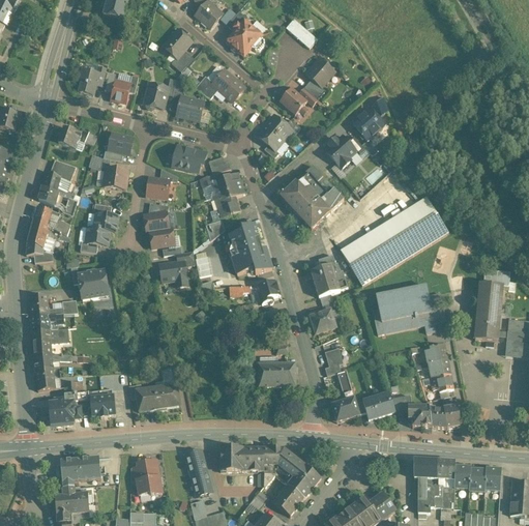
[(0,0),(0,21),(4,23),(6,24),(18,0),(0,0)]
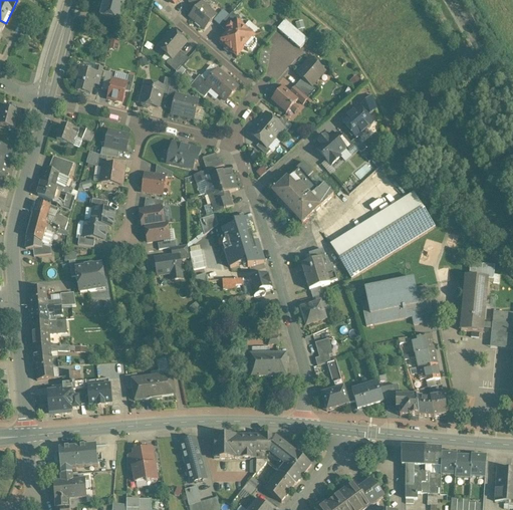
[(102,0),(99,14),(118,19),(123,0),(102,0)]
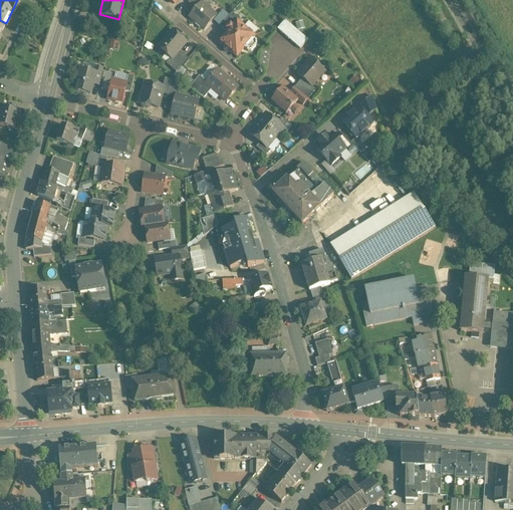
[(201,0),(200,0),(195,6),(189,13),(204,27),(216,12),(201,0)]
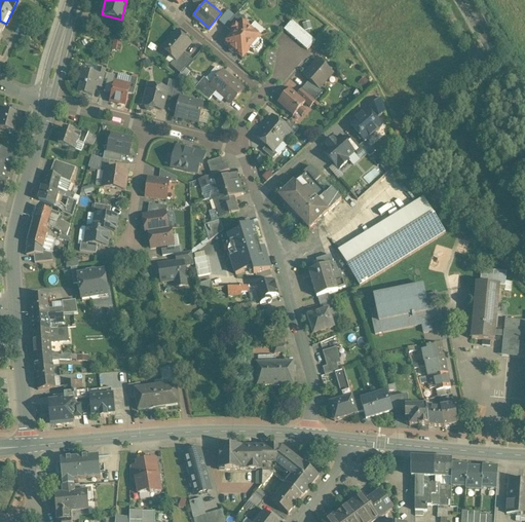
[(219,19),(225,22),(231,8),(224,5),(219,19)]
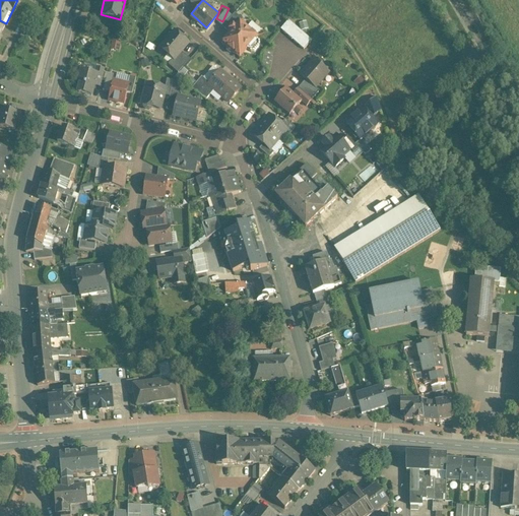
[(234,10),(222,23),(228,27),(228,26),(233,20),(235,22),(239,18),(240,18),(242,16),(234,10)]
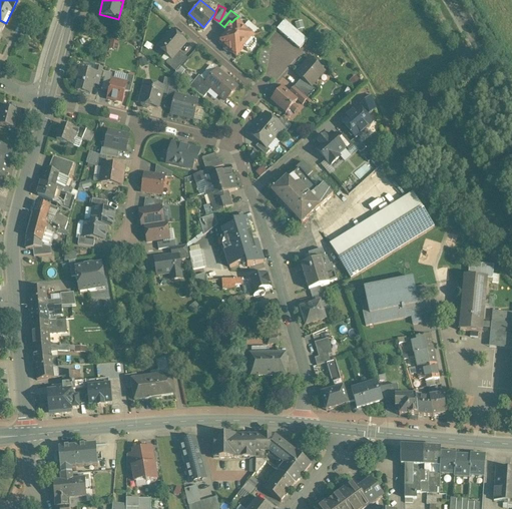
[(118,19),(99,14),(98,20),(117,25),(118,19)]
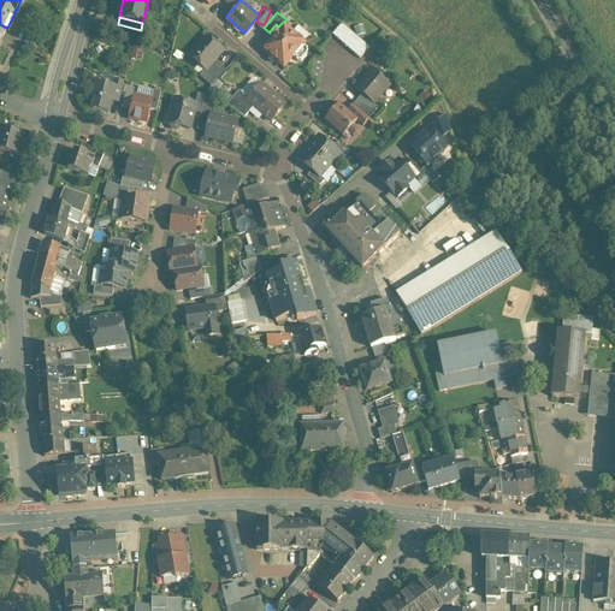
[(356,31),(364,29),(361,19),(354,22),(356,31)]
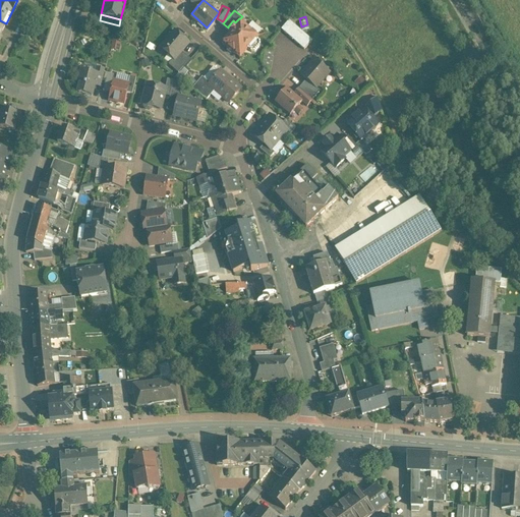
[(311,38),(288,17),(280,26),(303,47),(311,38)]
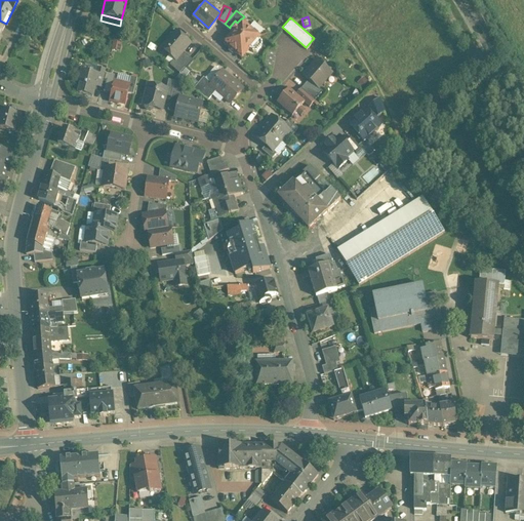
[(235,21),(230,27),(230,28),(232,29),(224,39),(229,44),(228,44),(235,50),(236,50),(241,54),(248,45),(252,49),(255,48),(262,42),(262,39),(257,36),(259,34),(242,18),(241,18),(237,23),(235,21)]
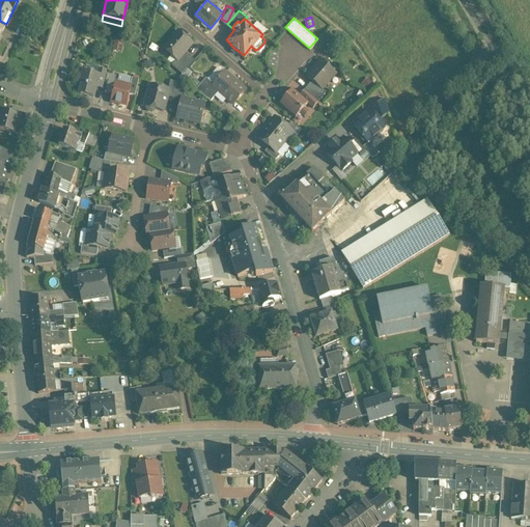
[(192,40),(178,28),(165,44),(170,48),(170,52),(176,57),(184,49),(192,40)]
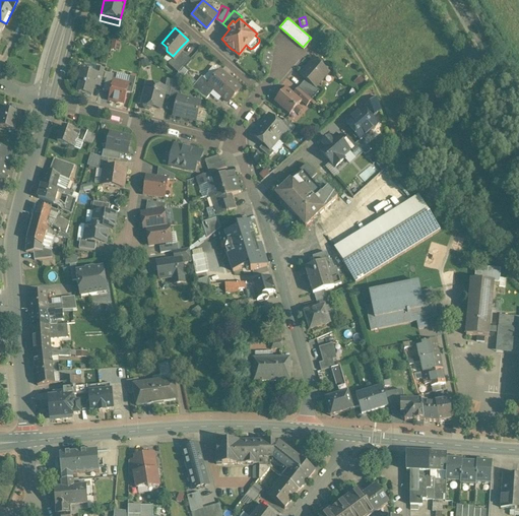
[(110,46),(118,47),(119,37),(111,36),(110,46)]
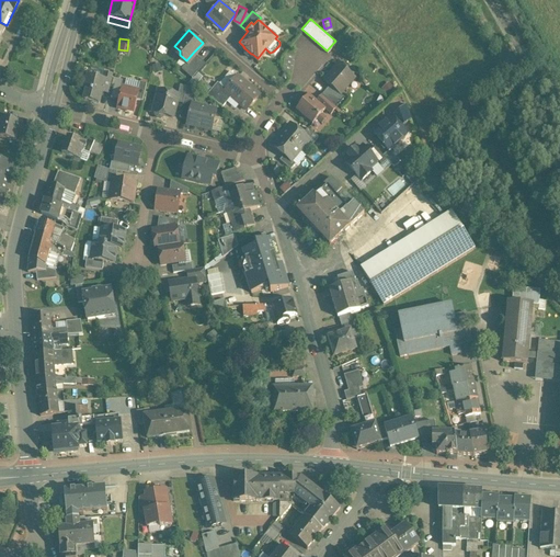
[(194,52),(186,60),(181,66),(191,75),(204,60),(194,52)]
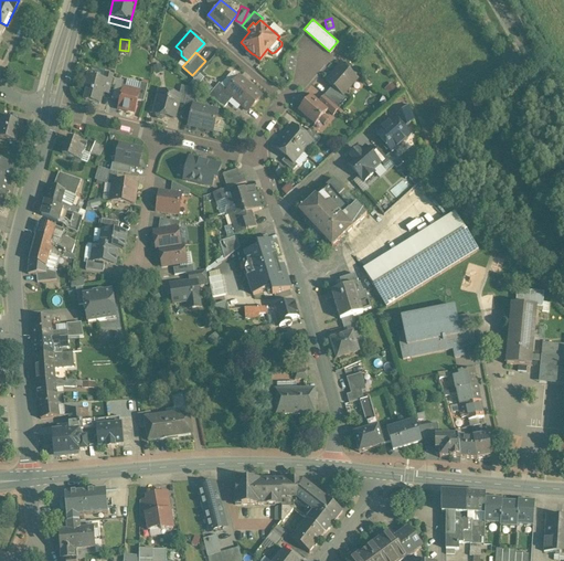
[(355,75),(340,61),(326,77),(331,83),(342,92),(348,85),(347,85),(355,75)]
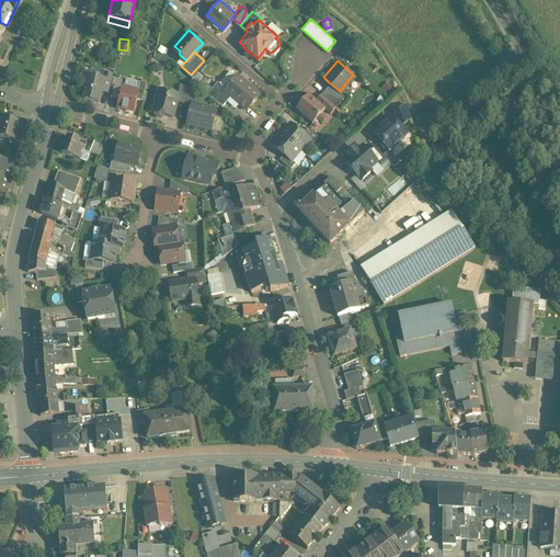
[(229,68),(218,81),(217,79),(210,87),(226,99),(230,93),(246,106),(259,91),(237,72),(236,74),(229,68)]
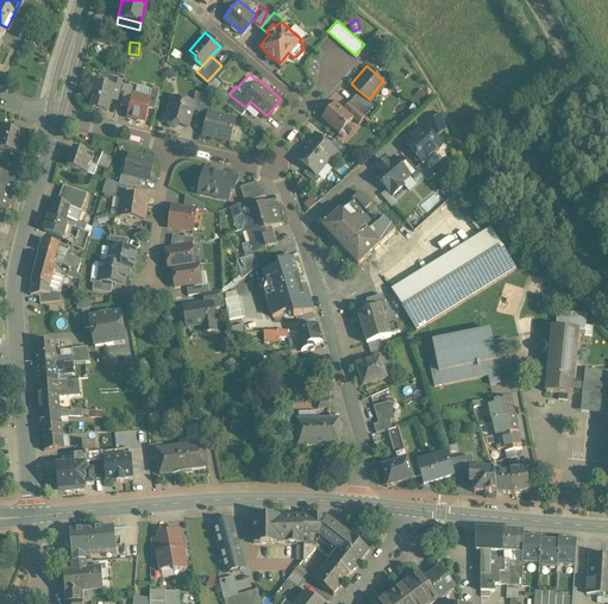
[(121,77),(112,75),(111,82),(113,82),(110,96),(117,98),(121,77)]
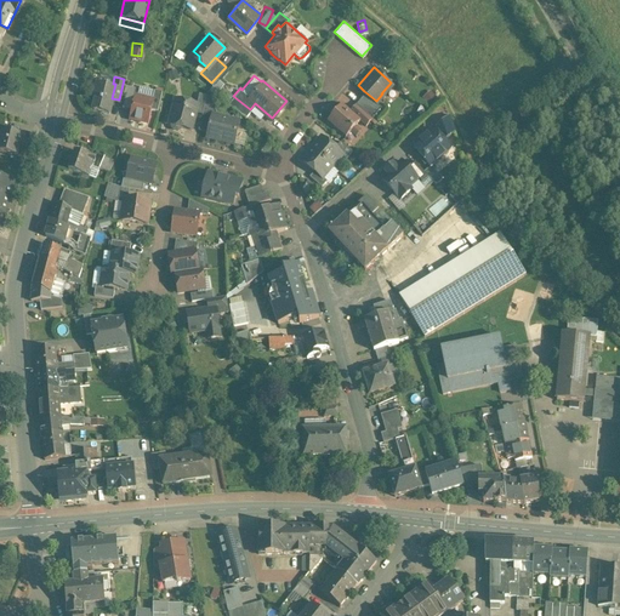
[(113,84),(96,80),(94,93),(95,95),(92,106),(109,110),(112,98),(115,84),(113,84)]
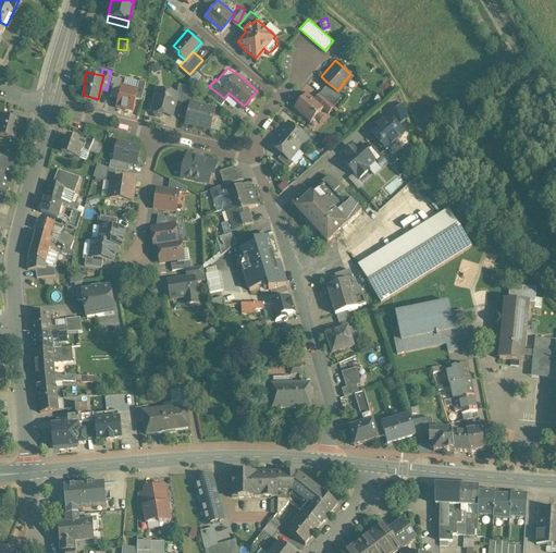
[(145,81),(138,78),(136,87),(134,96),(140,97),(145,81)]
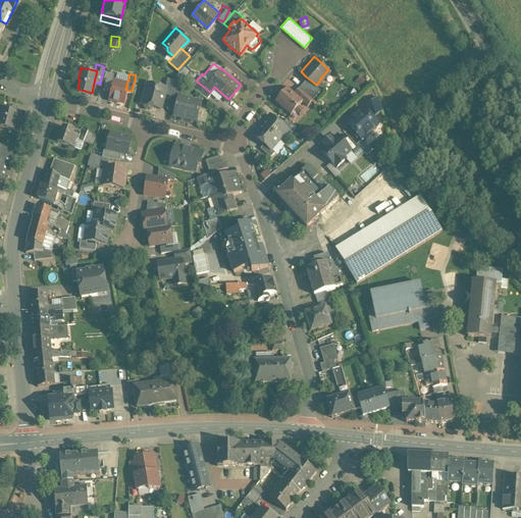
[(170,89),(178,91),(181,80),(174,73),(172,80),(170,89)]
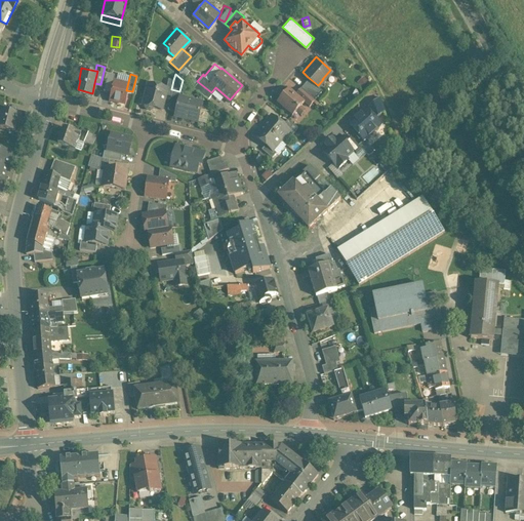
[(318,85),(308,77),(300,85),(314,97),(322,88),(318,85)]
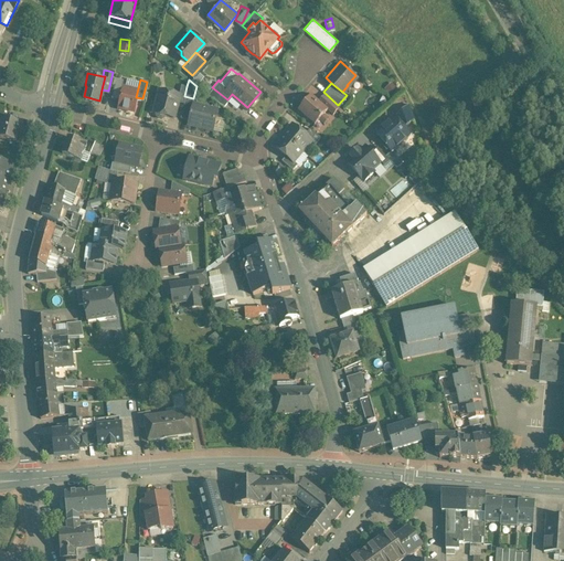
[(138,88),(123,85),(118,105),(134,109),(136,97),(138,88)]
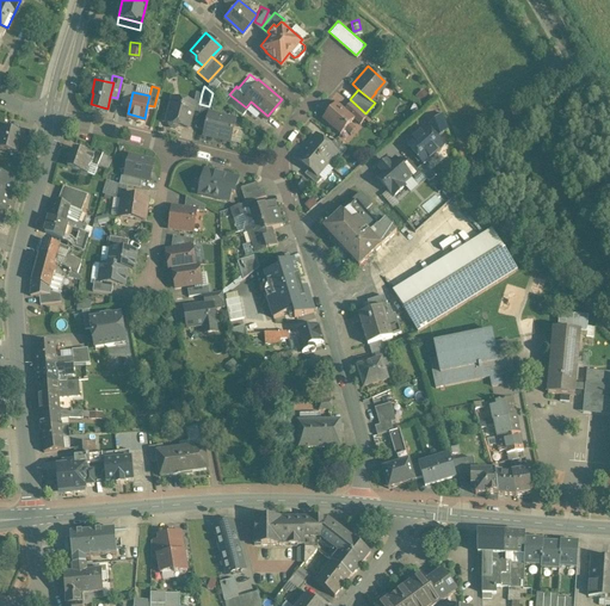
[(192,107),(198,110),(199,104),(202,93),(195,92),(192,100),(193,100),(192,107)]
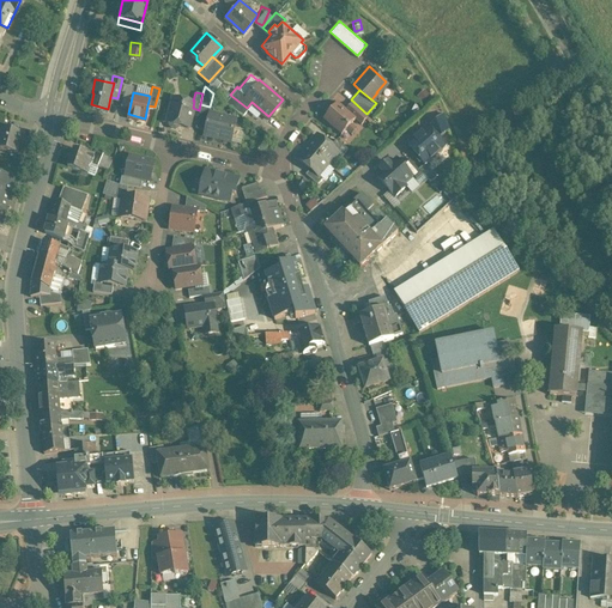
[(193,101),(173,95),(167,120),(169,121),(170,125),(175,126),(179,123),(188,126),(193,108),(194,101),(193,101)]
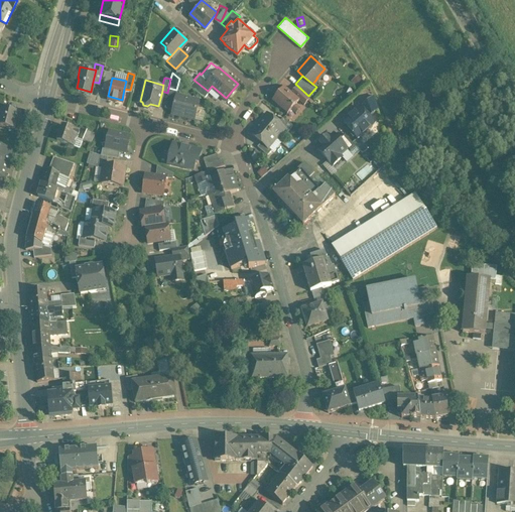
[(208,91),(194,80),(189,85),(204,96),(208,91)]
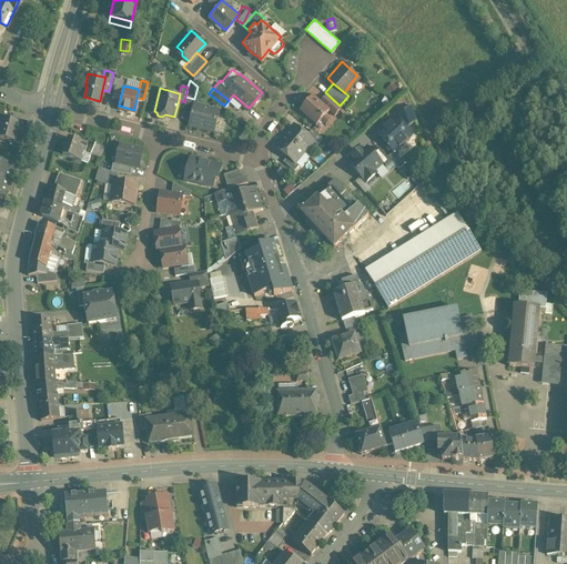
[(325,92),(320,99),(328,108),(334,113),(341,106),(340,106),(325,92)]
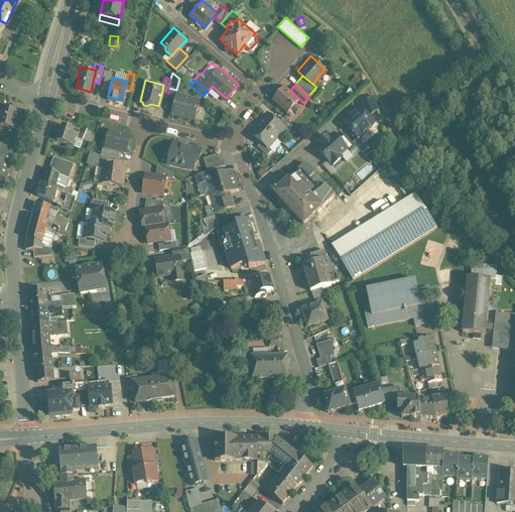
[(290,90),(283,85),(271,98),(286,111),(290,107),(294,102),(298,98),(290,90)]
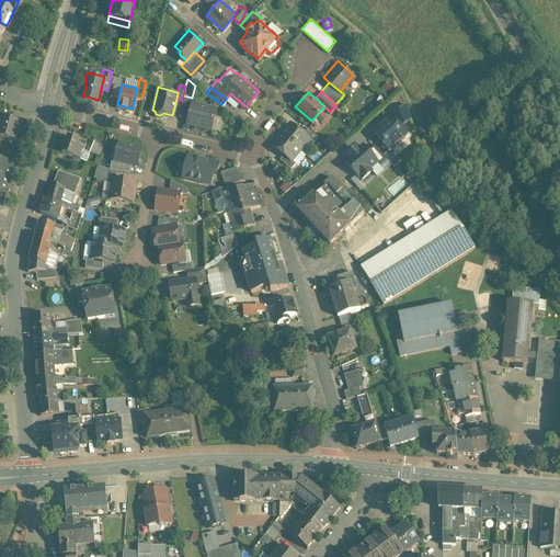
[(191,100),(192,100),(192,98),(183,95),(182,101),(179,115),(186,117),(191,100)]
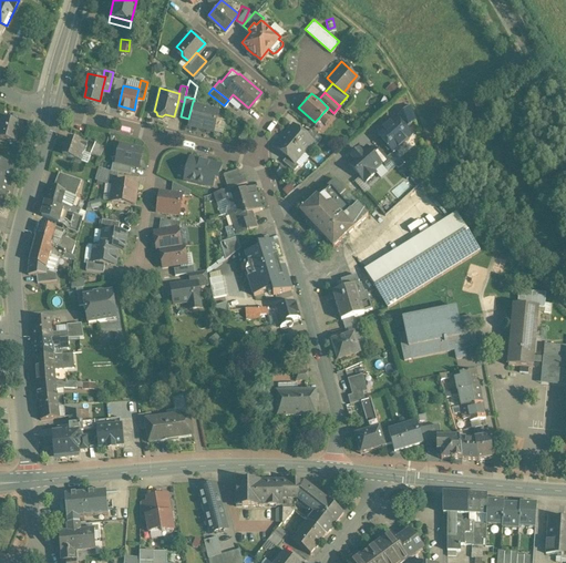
[(194,101),(193,101),(188,119),(187,122),(213,129),(218,108),(194,101)]
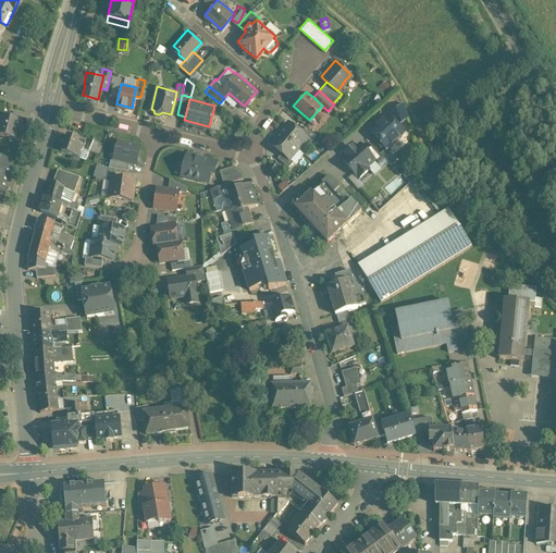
[(403,100),(388,113),(397,123),(407,114),(403,100)]
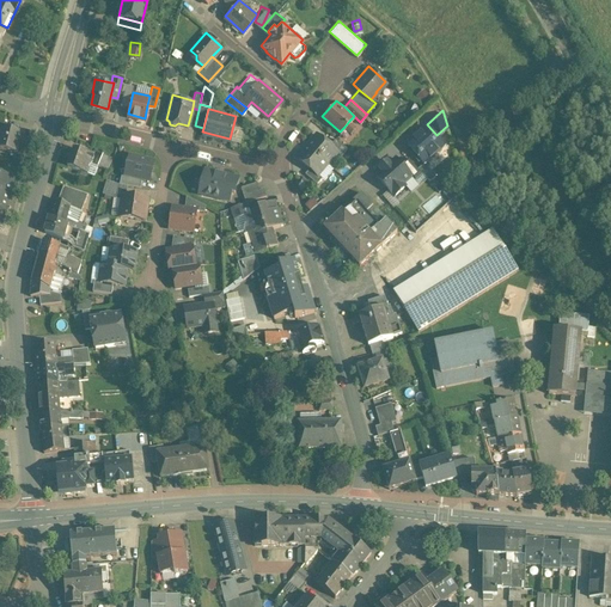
[(349,121),(344,127),(350,132),(355,126),(349,121)]
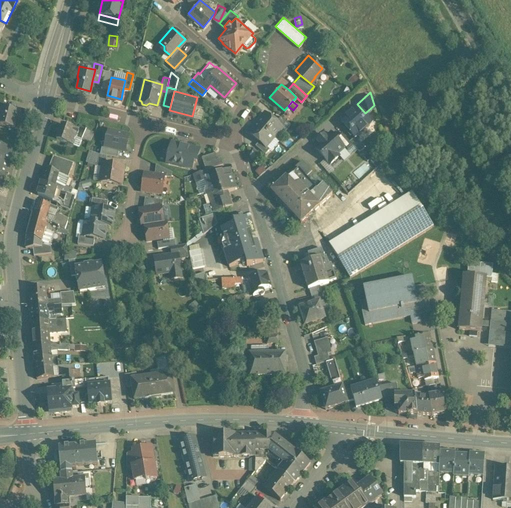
[(18,108),(0,103),(0,113),(0,121),(15,126),(17,116),(15,116),(18,108)]
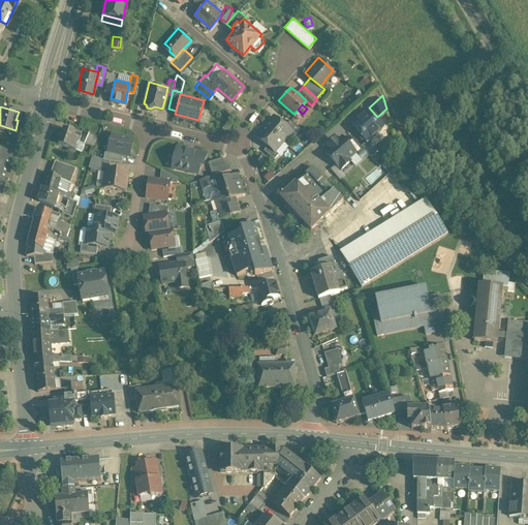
[(368,106),(351,122),(366,139),(382,124),(377,117),(369,107),(368,106)]
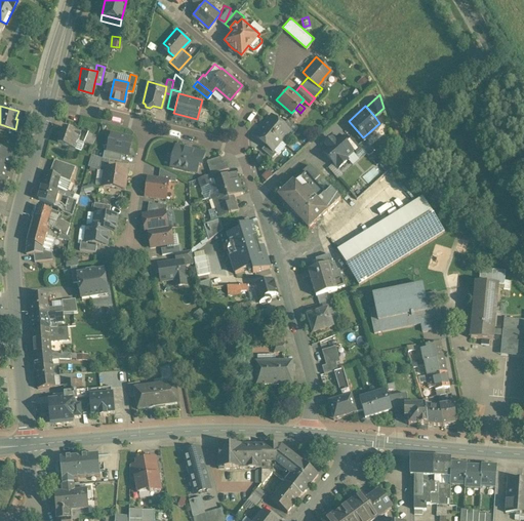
[(282,122),(271,113),(263,123),(280,137),(288,128),(282,122)]
